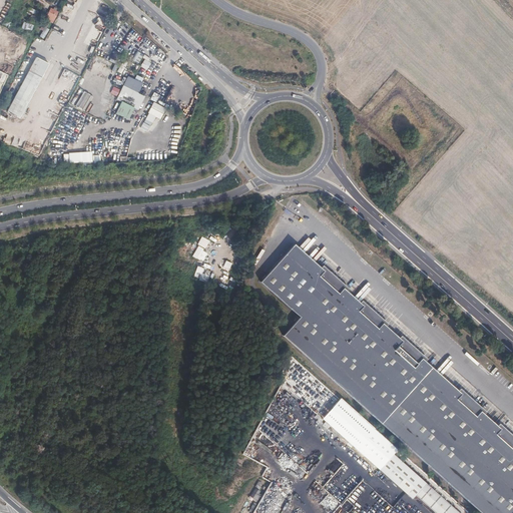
[(53,8),(50,7),(44,18),(52,22),(57,11),(55,9),(55,8),(53,7),(53,8)]
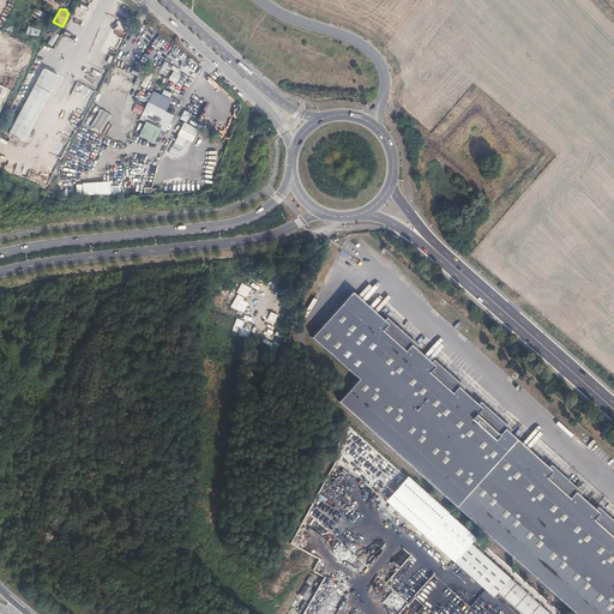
[(28,26),(25,35),(37,38),(40,30),(28,26)]
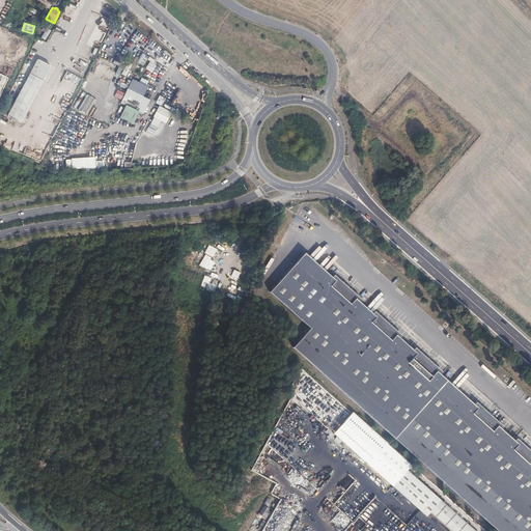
[(42,38),(46,40),(50,30),(44,27),(42,31),(44,32),(42,38)]
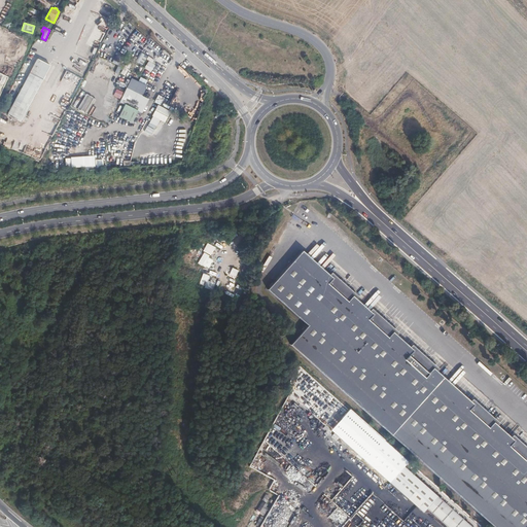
[(20,121),(50,65),(37,58),(6,114),(20,121)]
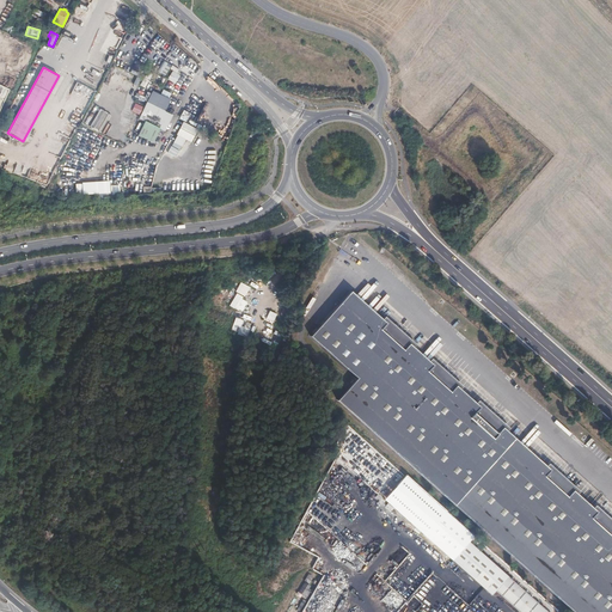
[(176,84),(181,75),(173,71),(167,79),(176,84)]
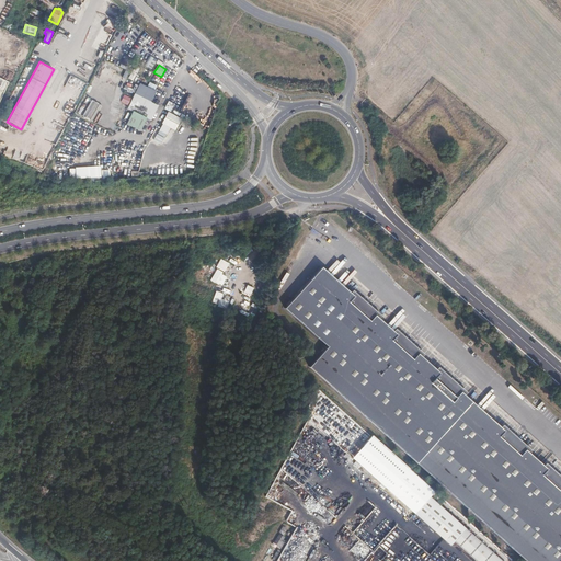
[(140,83),(136,93),(152,102),(157,91),(140,83)]
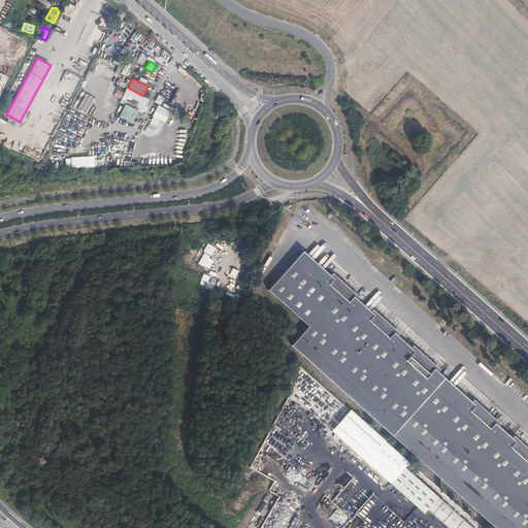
[(150,101),(144,112),(155,118),(161,106),(150,101)]
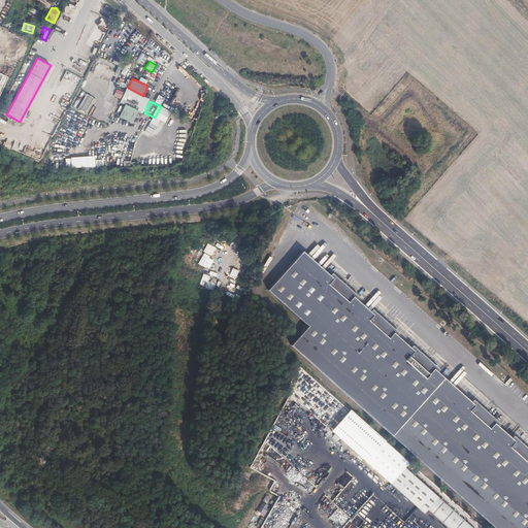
[(138,110),(126,104),(120,117),(132,123),(138,110)]
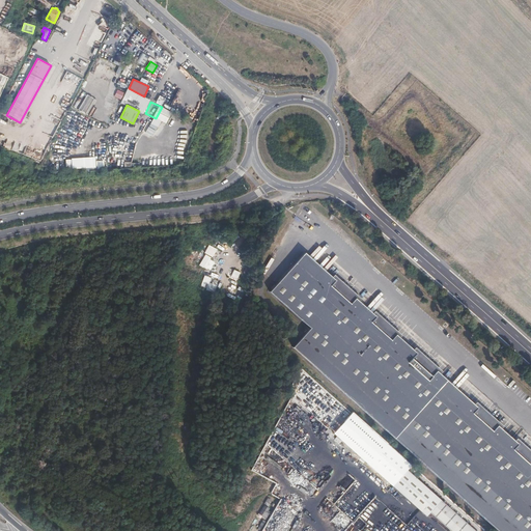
[(204,253),(213,258),(217,249),(208,245),(204,253)]
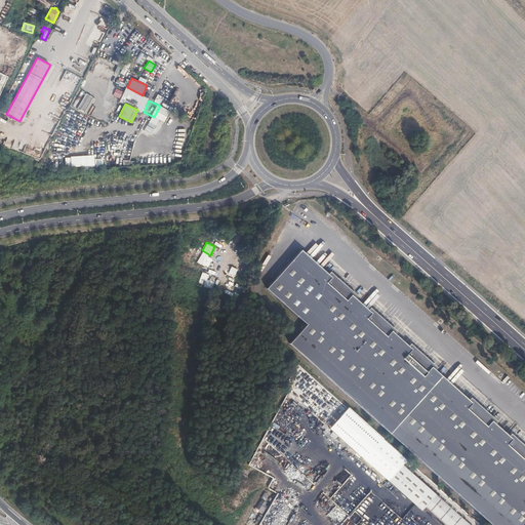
[(335,283),(301,253),(267,291),(306,327),(319,338),(303,358),(361,409),(492,524),(523,524),(524,523),(524,450),(507,434),(508,433),(499,427),(498,428),(466,398),(467,397),(458,390),(457,391),(423,361),(426,360),(417,354),(416,355),(384,326),(385,325),(377,318),(376,319),(344,290),(345,289),(336,282),(335,283)]
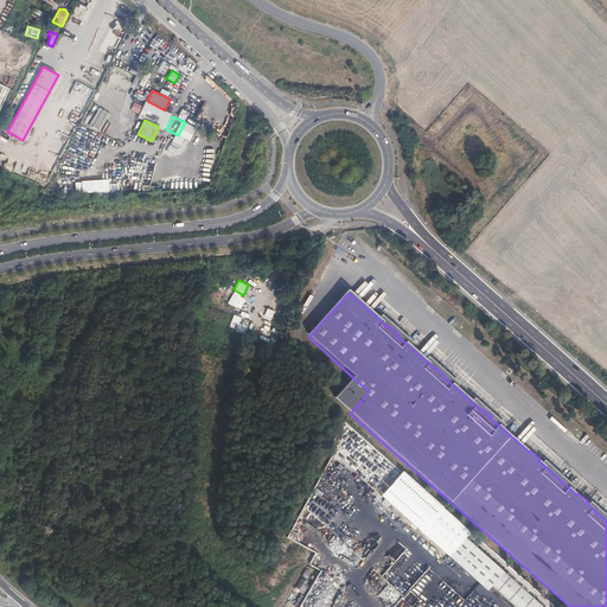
[(246,313),(240,311),(244,300),(237,296),(232,306),(235,307),(232,312),(244,317),(246,313)]
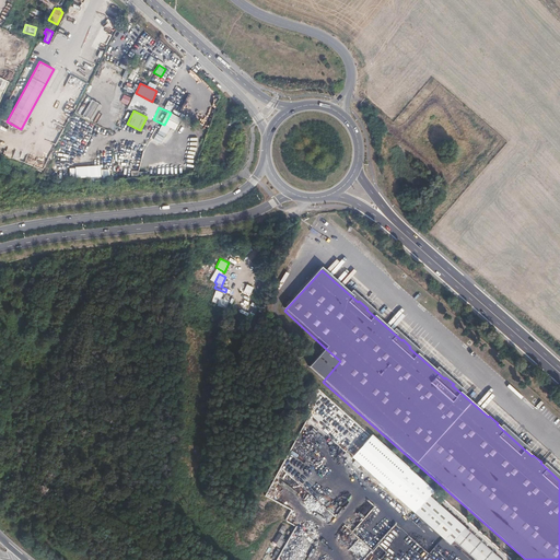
[(216,291),(211,303),(226,308),(229,301),(221,299),(222,293),(216,291)]
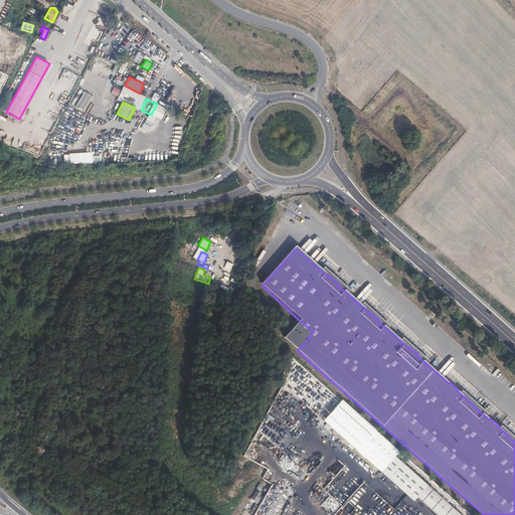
[(459,514),(435,493),(394,458),(381,474),(413,503),(417,500),(434,514),(459,514)]
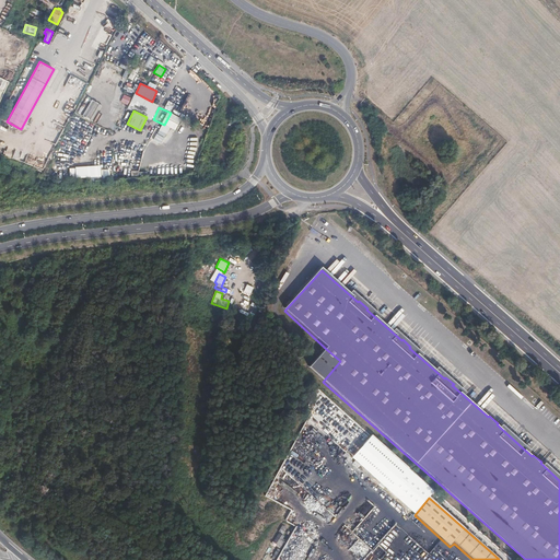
[(284,537),(279,534),(275,543),(281,547),(283,543),(282,541),(284,537)]
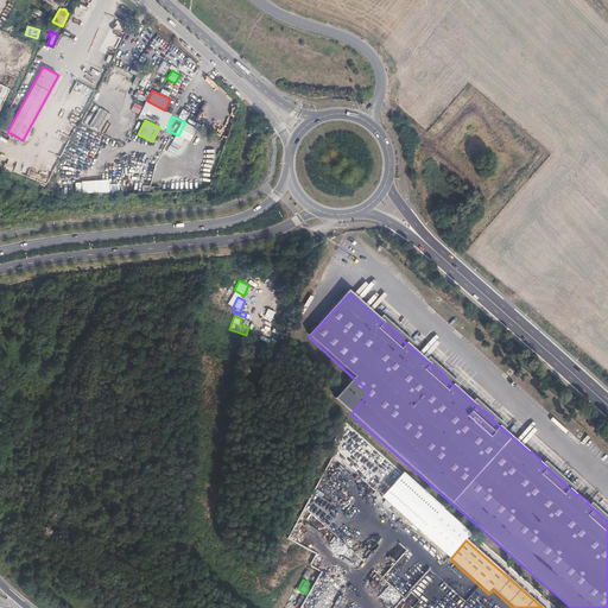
[(298,607),(303,602),(302,602),(304,597),(302,596),(293,607),(298,607)]
